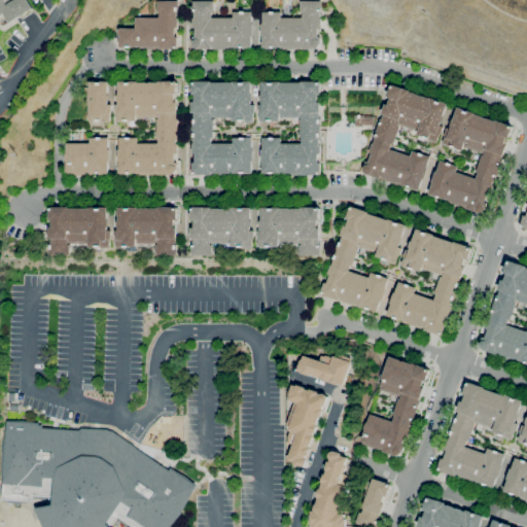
[(10,23),(7,19),(2,22),(0,22),(0,0),(7,0),(5,2),(7,5),(14,0),(27,0),(33,8),(30,10),(32,13),(24,19),(22,15),(10,23)]
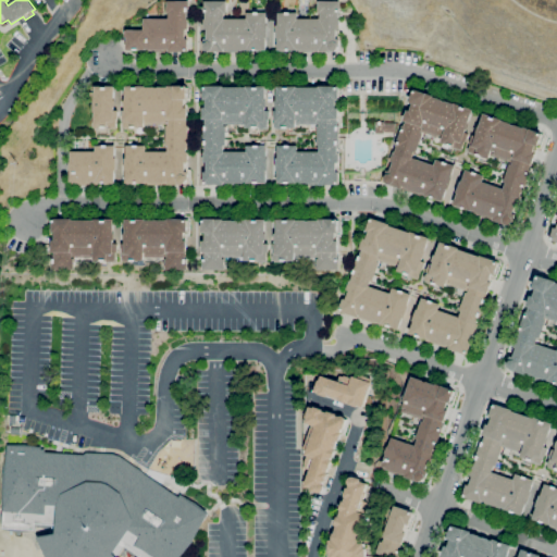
[(188,52),(144,52),(144,50),(126,50),(126,37),(125,37),(125,29),(144,29),(144,19),(169,19),(169,12),(166,12),(166,1),(188,1),(188,12),(187,12),(187,19),(188,19),(188,29),(186,29),(186,39),(188,39),(188,52)]
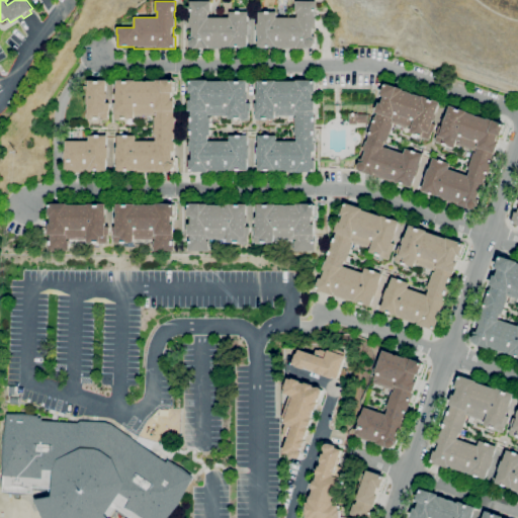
[(232,49),(194,49),(194,44),(189,44),(189,36),(192,36),(192,27),(189,27),(189,17),(191,17),(191,11),(189,11),(189,1),(210,1),(210,11),(208,11),(208,17),(230,17),(230,11),(248,12),(248,23),(249,23),(249,34),(248,34),(248,48),(239,48),(239,47),(232,47),(232,49)]
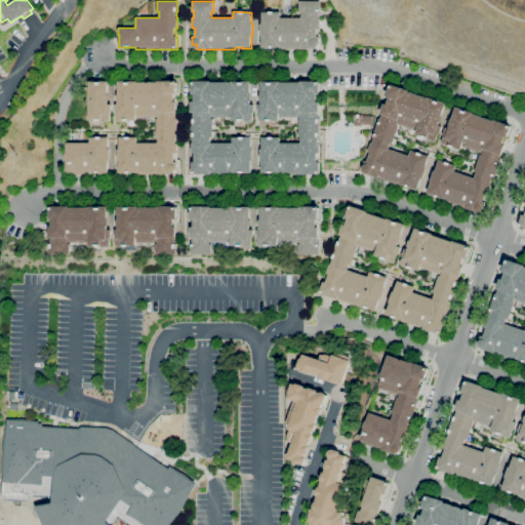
[(316,48),(278,48),(278,47),(272,47),(272,48),(261,48),(261,35),(260,35),(260,24),(261,24),(261,12),(280,12),(280,17),(301,17),(301,11),(299,11),(299,1),(320,1),(320,11),(319,11),(319,18),(320,18),(320,28),(317,28),(317,37),(320,37),(320,44),(319,47),(316,48)]
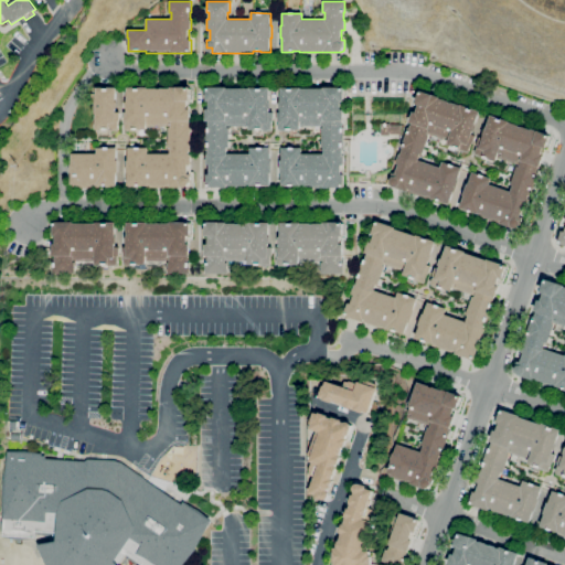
[(110,130),(110,129),(97,129),(97,114),(94,114),(94,100),(92,100),(92,87),(97,87),(97,88),(117,88),(117,102),(118,102),(118,109),(117,109),(117,113),(120,113),(120,121),(119,121),(119,129),(118,129),(118,130),(110,130)]
